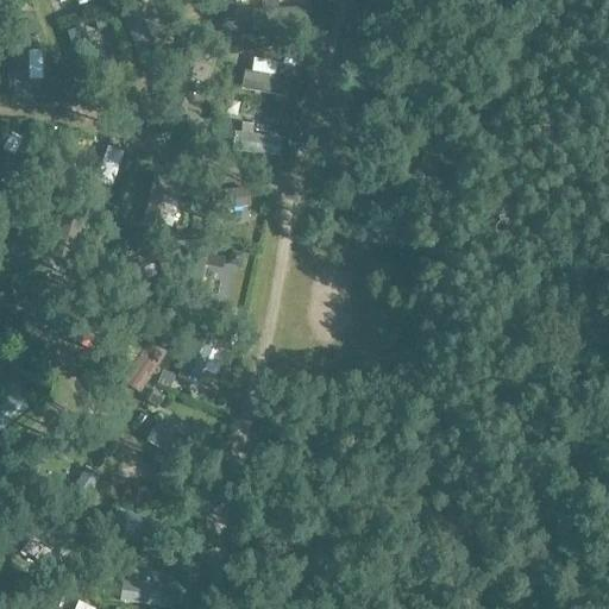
[(149,44),(146,41),(161,35),(148,2),(133,8),(132,5),(117,11),(132,50),(149,44)]
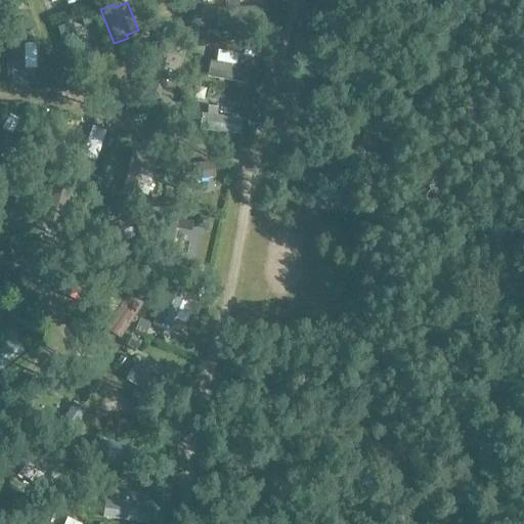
[(201,8),(190,8),(191,18),(202,17),(201,8)]
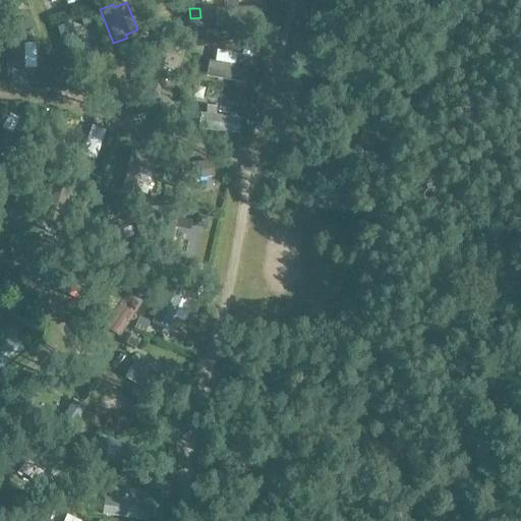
[(33,22),(23,25),(27,36),(36,33),(33,22)]
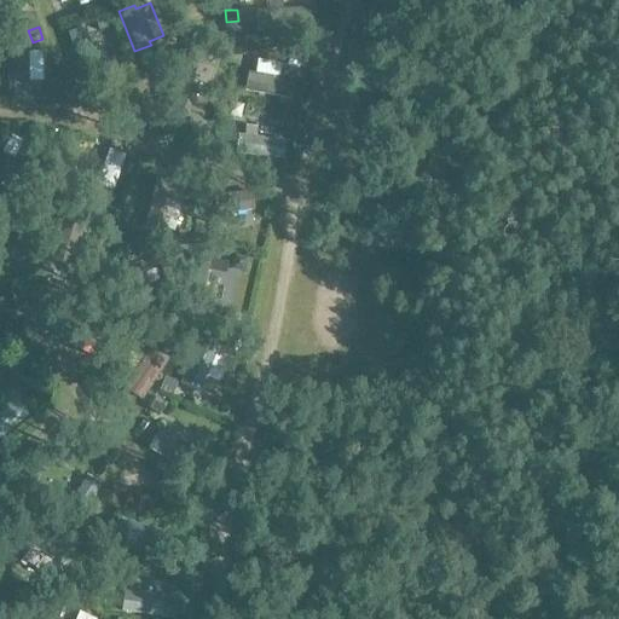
[(82,30),(65,35),(80,77),(114,65),(102,32),(85,38),(82,30)]
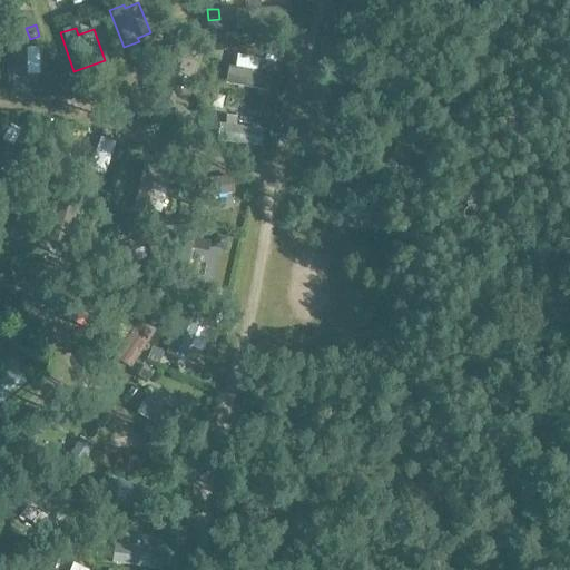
[(176,41),(174,49),(182,51),(184,43),(176,41)]
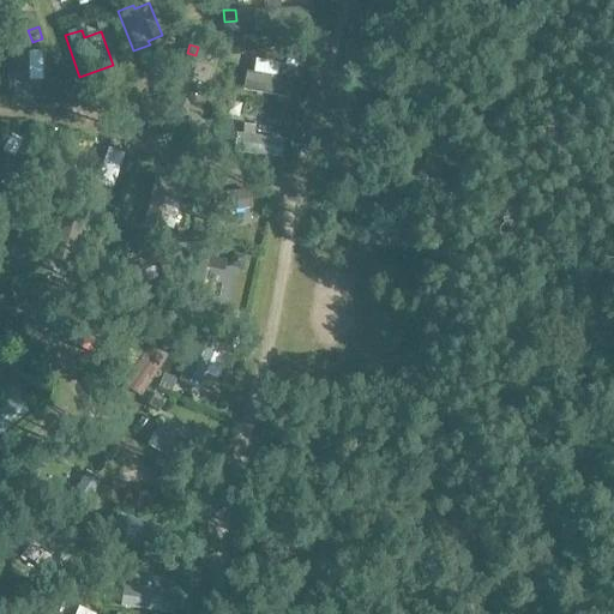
[(30,98),(29,82),(43,80),(42,60),(32,61),(32,52),(28,52),(28,48),(7,49),(8,100),(30,98)]
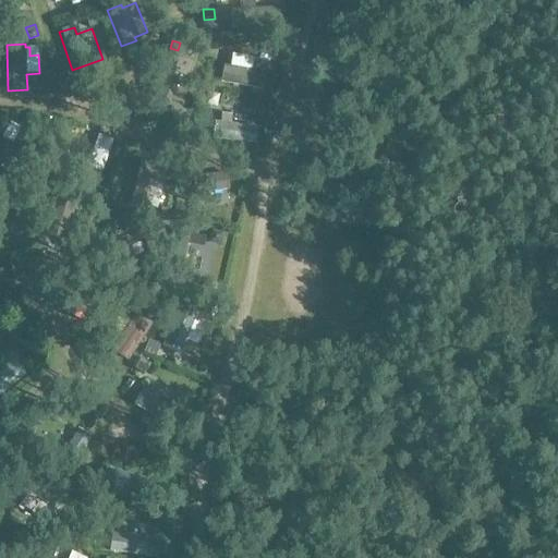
[(216,44),(207,44),(207,53),(217,53),(216,44)]
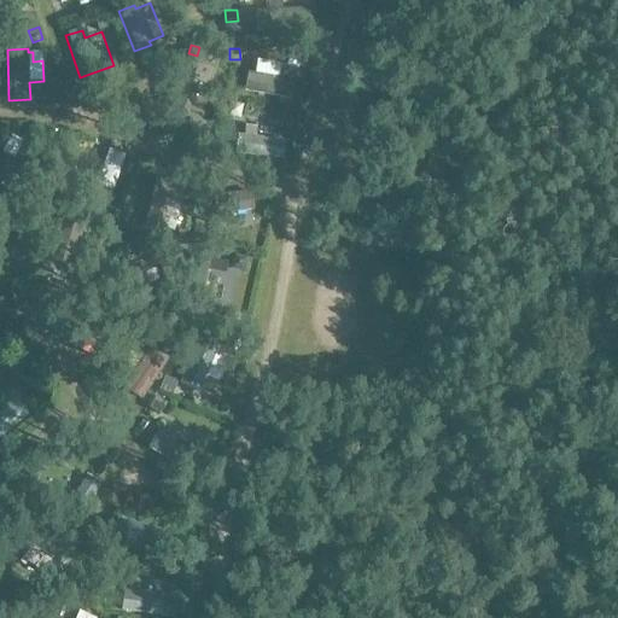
[(245,92),(290,99),(293,80),(248,73),(245,92)]
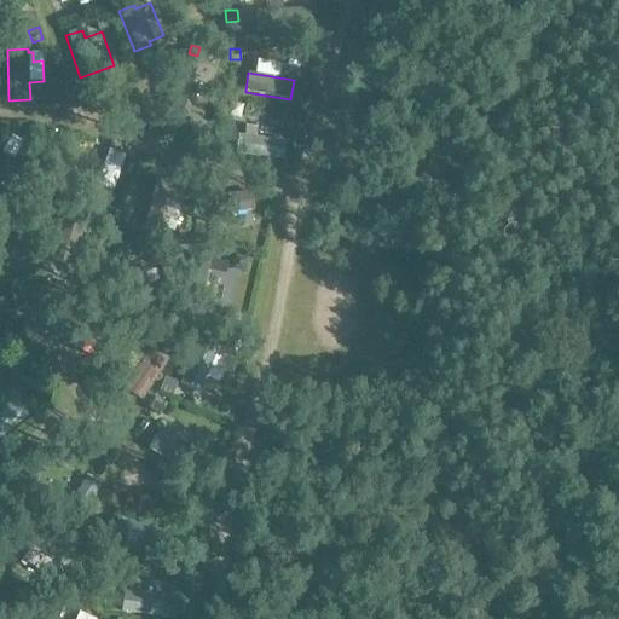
[(206,105),(186,99),(181,114),(201,120),(206,105)]
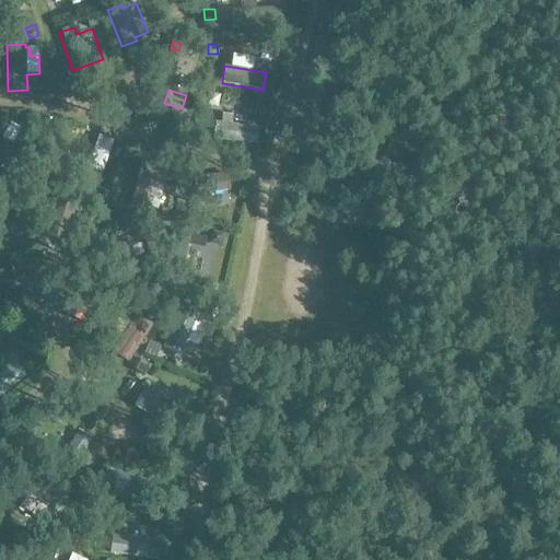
[(214,140),(257,144),(258,128),(232,125),(233,117),(222,116),(221,124),(217,123),(214,140)]
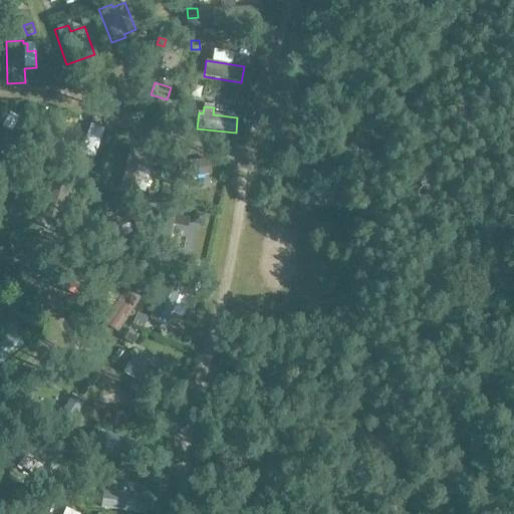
[(21,119),(8,142),(5,140),(0,148),(0,152),(2,153),(1,155),(0,156),(16,165),(37,129),(36,129),(21,119)]
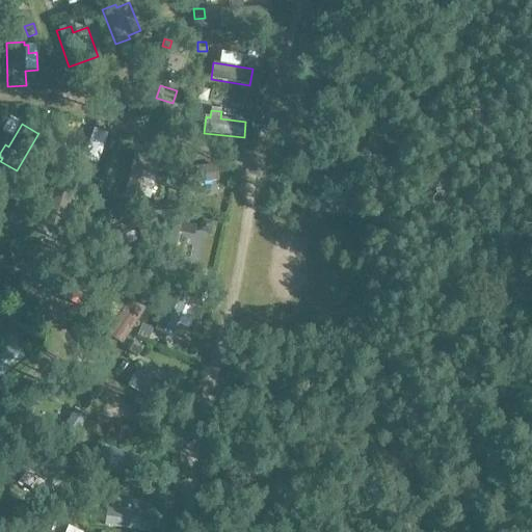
[(80,160),(95,166),(103,147),(89,140),(80,160)]
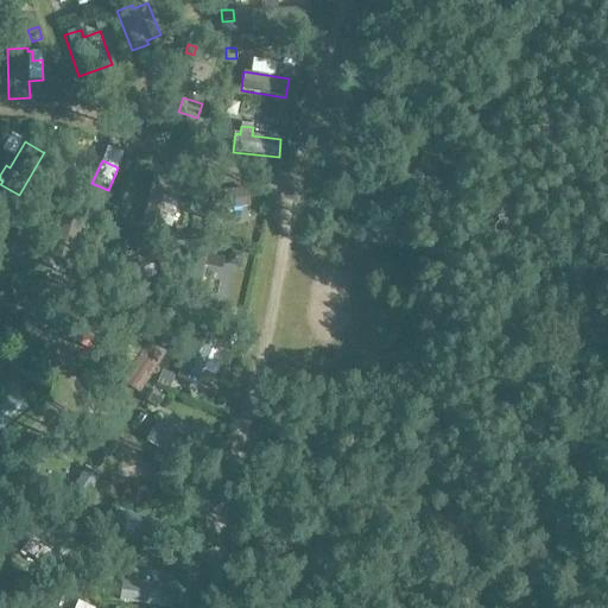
[(247,191),(208,195),(209,214),(248,210),(247,191)]
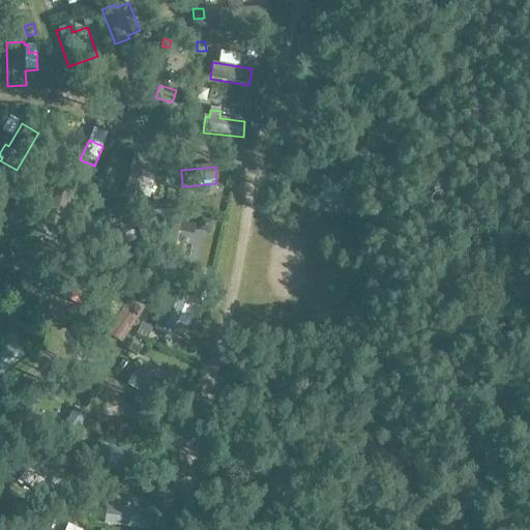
[(8,170),(0,171),(0,180),(10,179),(8,170)]
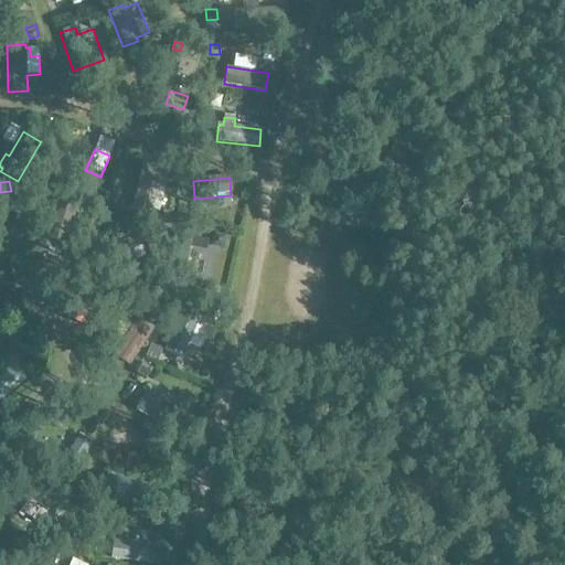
[(187,202),(177,202),(177,214),(187,215),(187,202)]
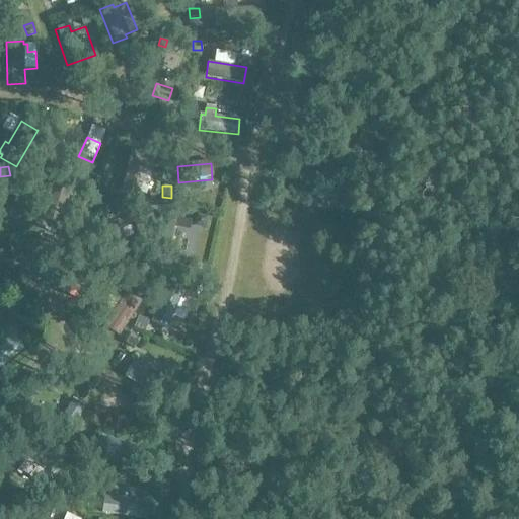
[(96,197),(91,205),(99,210),(104,202),(96,197)]
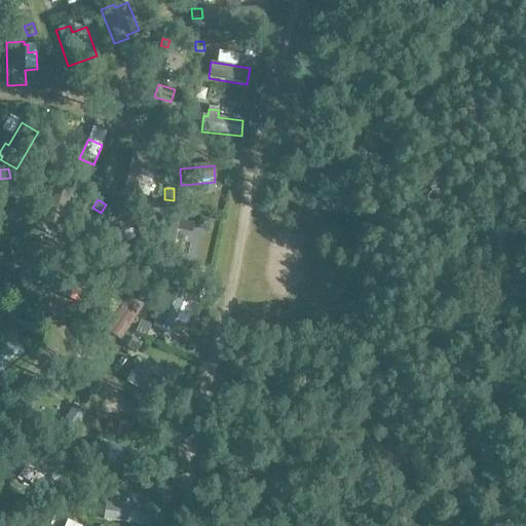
[(178,222),(161,219),(153,263),(168,266),(178,222)]
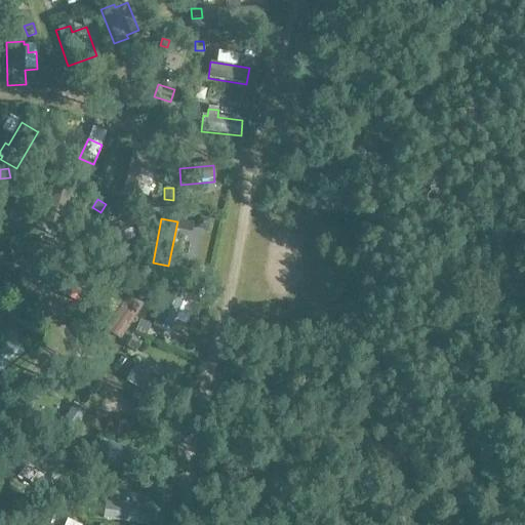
[(102,231),(104,237),(95,239),(105,268),(113,265),(118,282),(132,277),(117,226),(102,231)]
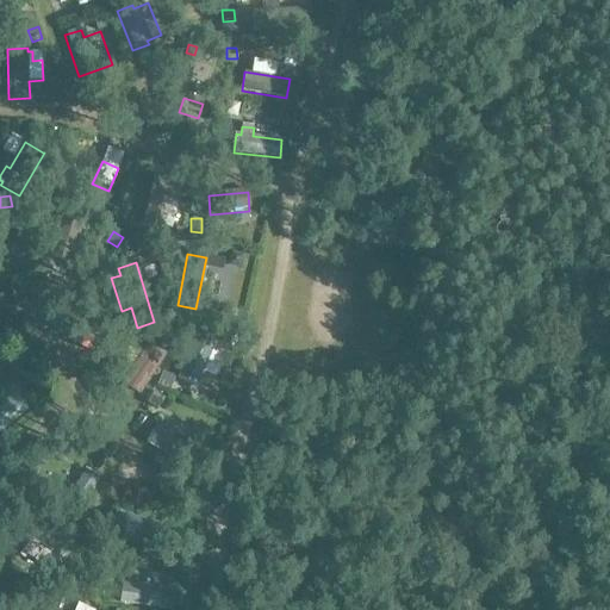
[(126,324),(123,315),(113,317),(117,328),(126,324)]
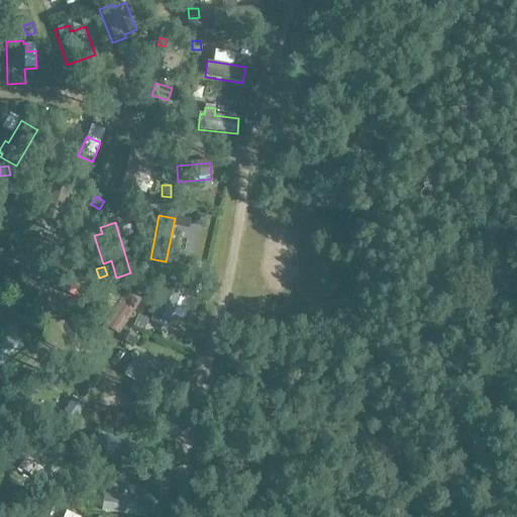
[(118,336),(141,303),(126,293),(103,326),(118,336)]
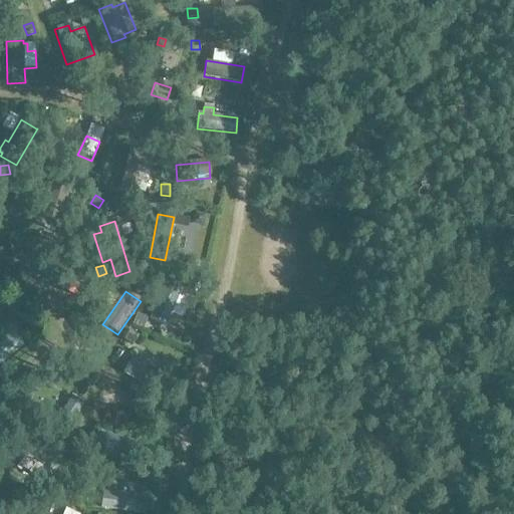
[(138,313),(133,324),(142,329),(148,317),(138,313)]
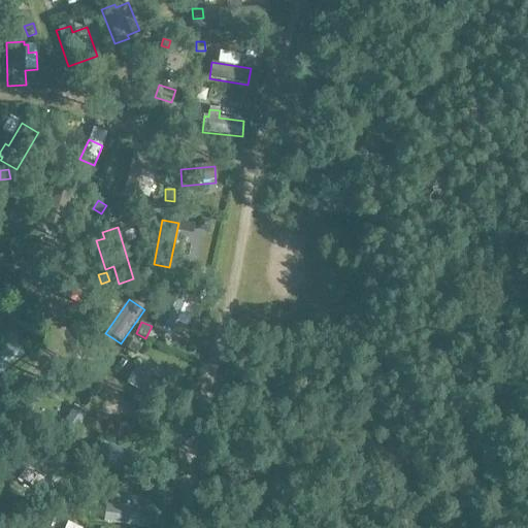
[(134,339),(127,350),(135,355),(138,350),(142,344),(134,339)]
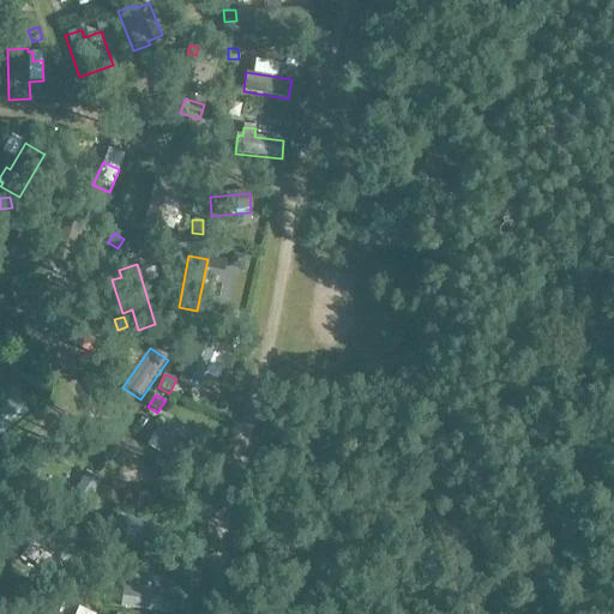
[(12,398),(1,407),(2,409),(0,410),(0,435),(26,414),(12,398)]
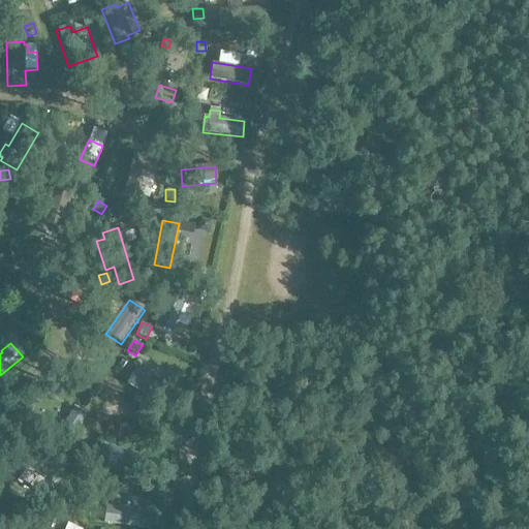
[(122,427),(119,440),(130,442),(133,429),(122,427)]
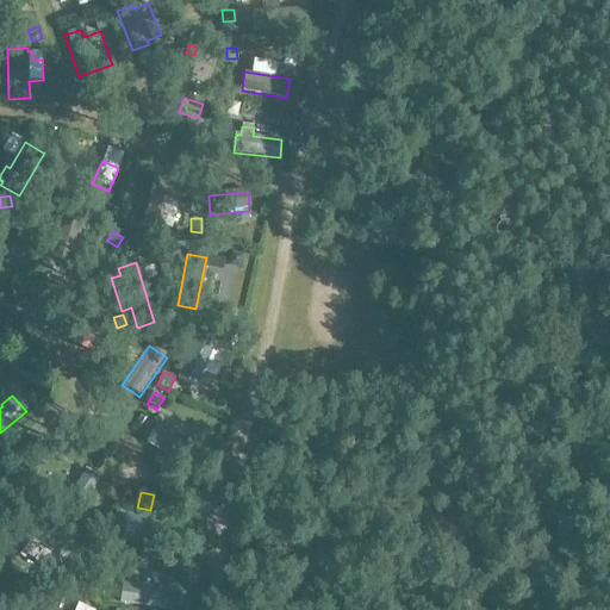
[(110,534),(159,547),(163,530),(113,518),(110,534)]
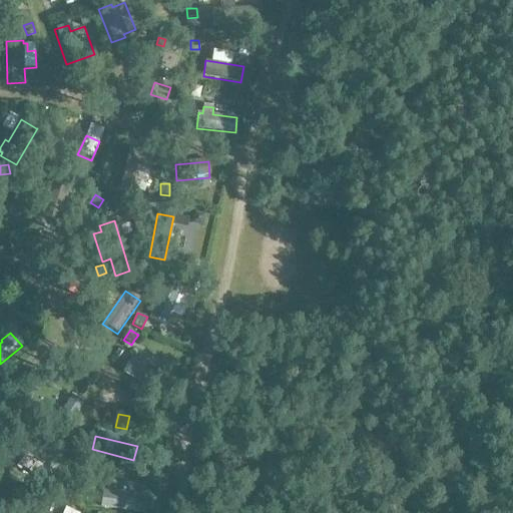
[(20,452),(30,459),(24,468),(40,480),(46,472),(51,476),(59,465),(27,442),(20,452)]
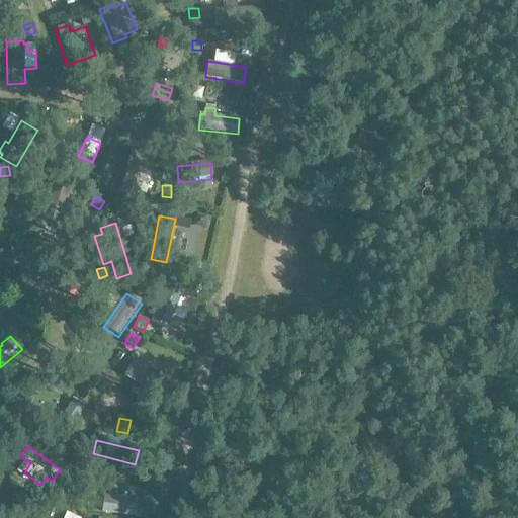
[(133,499),(125,485),(93,502),(100,516),(133,499)]
